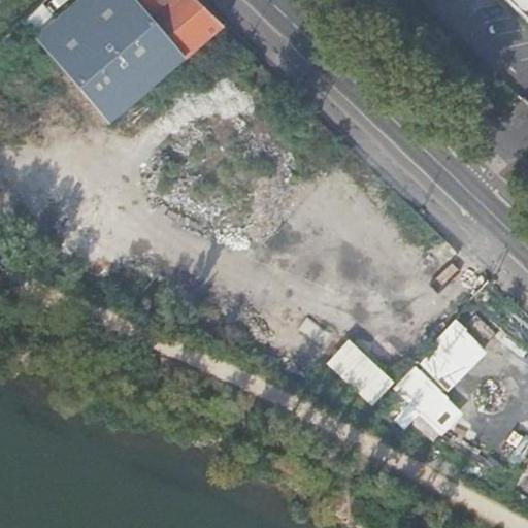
[(95,0),(44,47),(110,123),(222,27),(194,0),(95,0)]
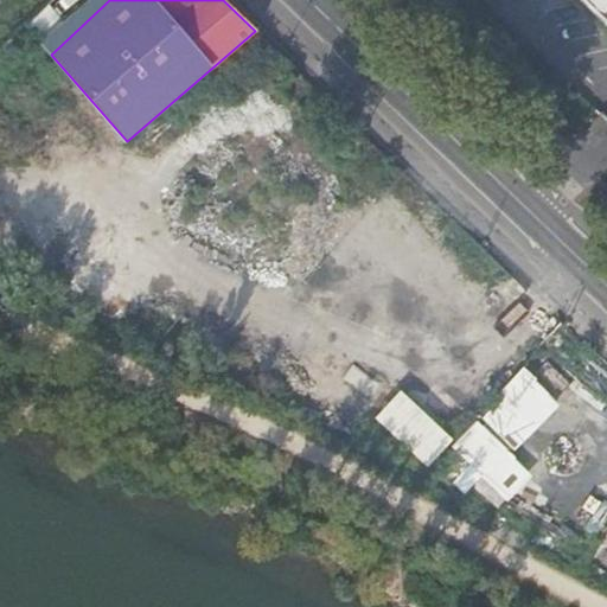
[(606,0),(587,0),(606,19),(606,0)]
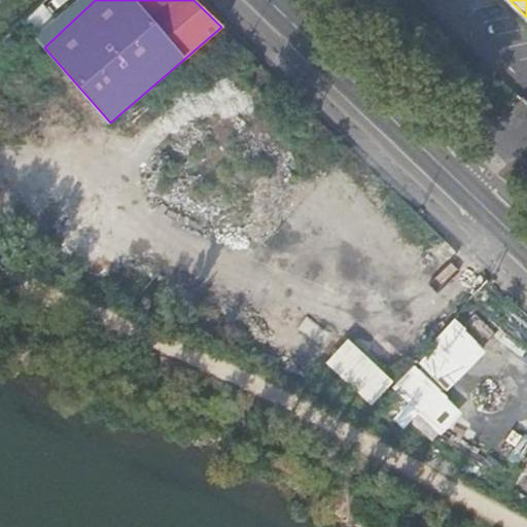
[(307,317),(297,328),(314,341),(323,328),(307,317)]
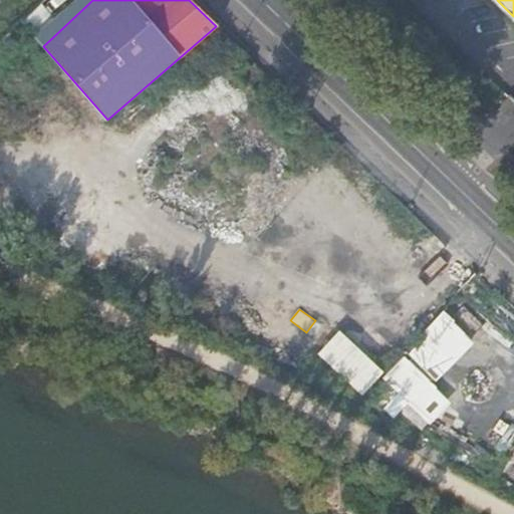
[(317,353),(363,397),(386,372),(340,329),(317,353)]
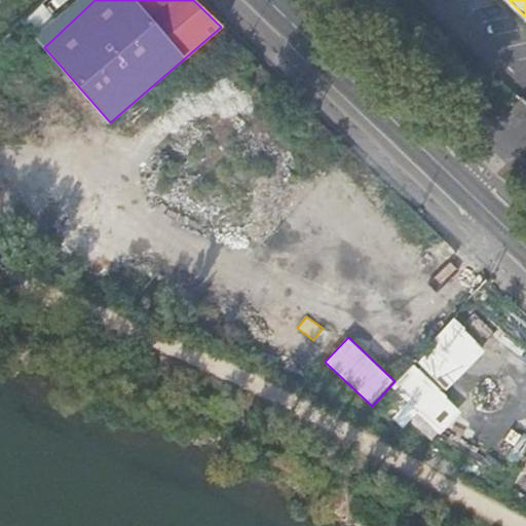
[(397,383),(404,390),(385,410),(406,430),(444,391),(415,364),(397,383)]
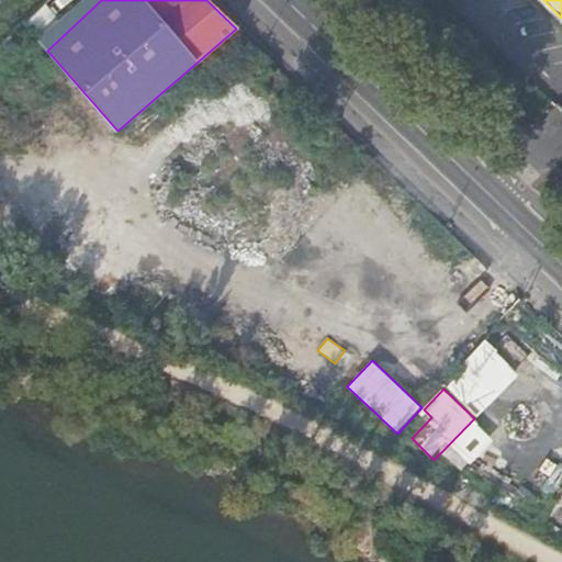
[(554,495),(561,484),(561,463),(560,463),(542,487),(554,495)]
